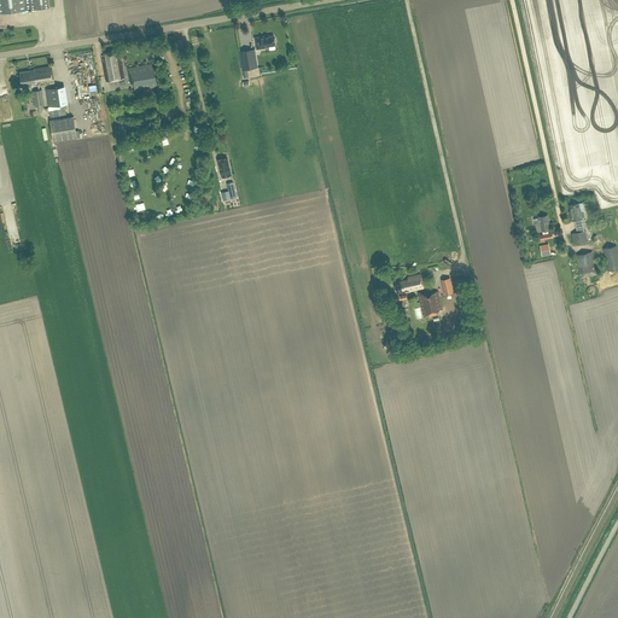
[(0,0),(0,12),(27,10),(50,7),(48,0),(0,0)]
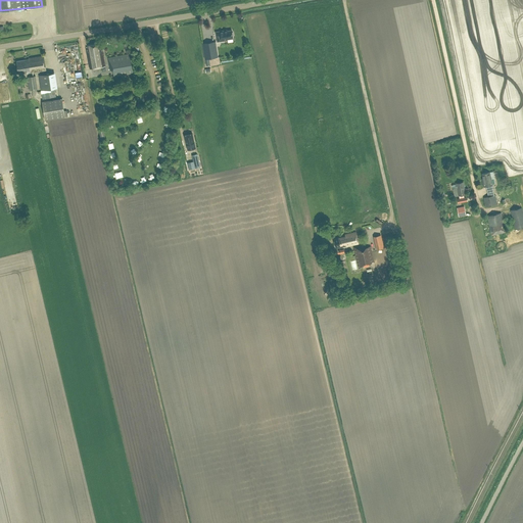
[(232,32),(232,31),(225,32),(225,31),(216,32),(218,41),(227,40),(227,39),(233,38),(233,37),(234,36),(233,33),(232,32)]
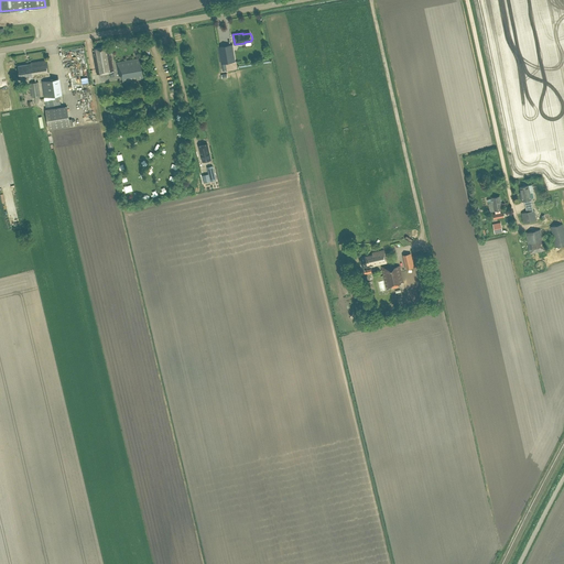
[(226,63),(235,62),(232,45),(218,47),(221,64),(226,63)]
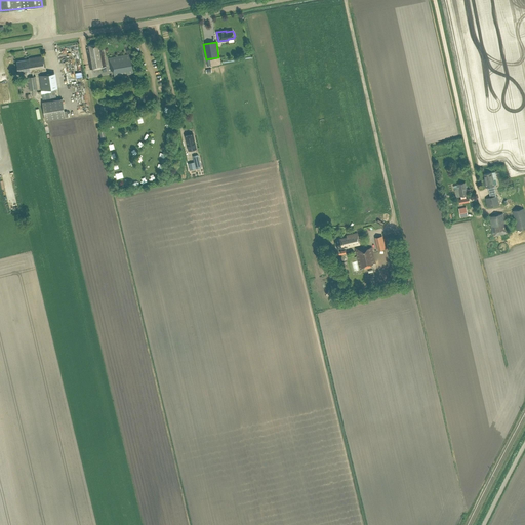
[(90,69),(106,66),(102,43),(88,45),(88,48),(87,48),(90,69)]
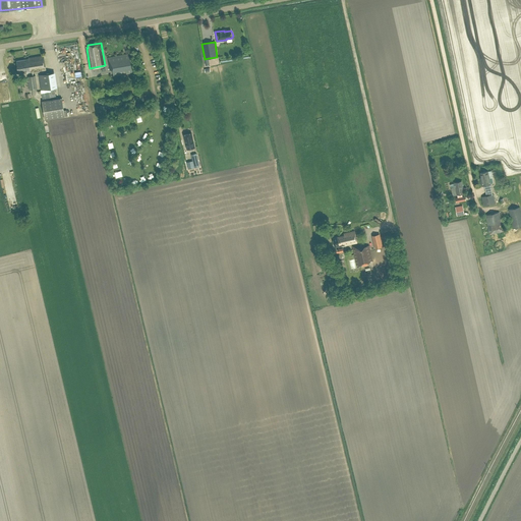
[(133,72),(129,53),(107,57),(110,70),(112,69),(113,76),(133,72)]
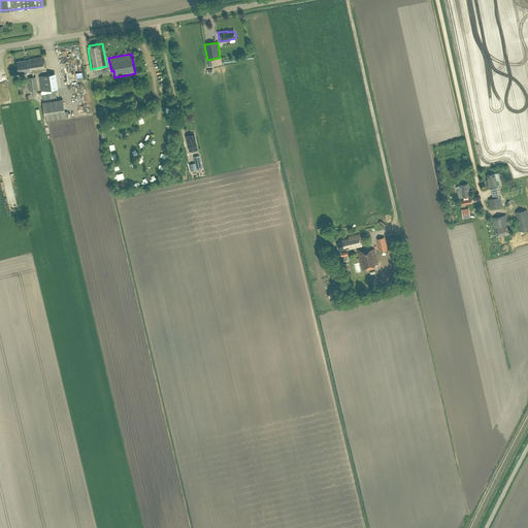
[(28,73),(46,70),(43,56),(29,59),(29,60),(18,62),(19,73),(28,72),(28,73)]
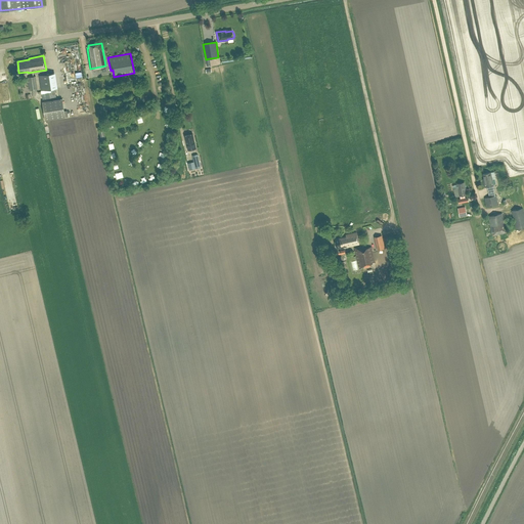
[(30,90),(38,89),(36,76),(28,77),(30,90)]
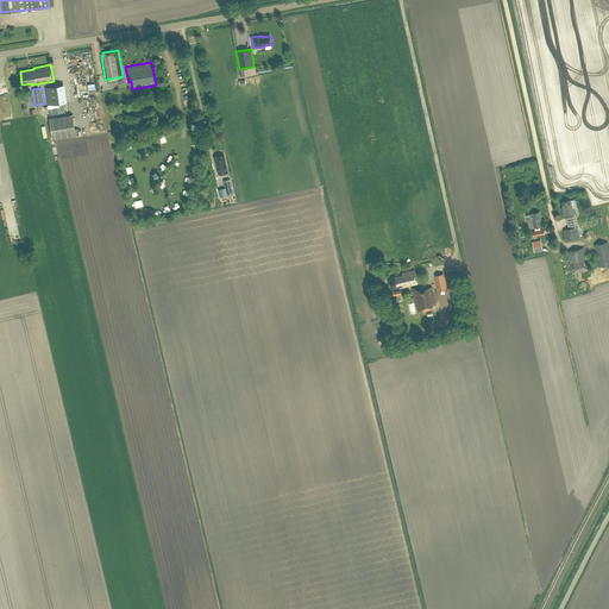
[(76,137),(73,114),(50,118),(52,140),(76,137)]
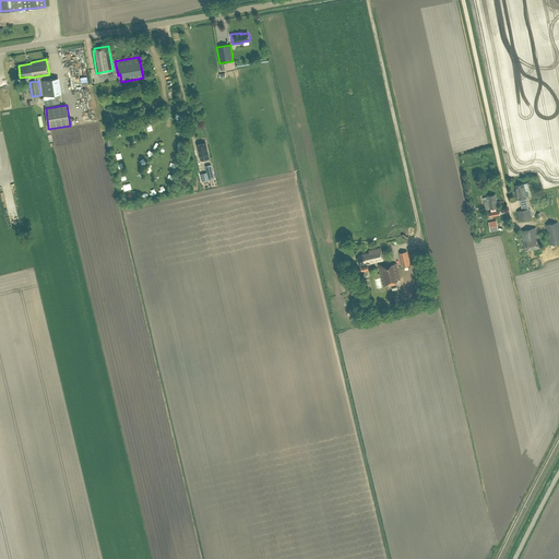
[(118,137),(135,131),(134,128),(117,132),(118,137)]
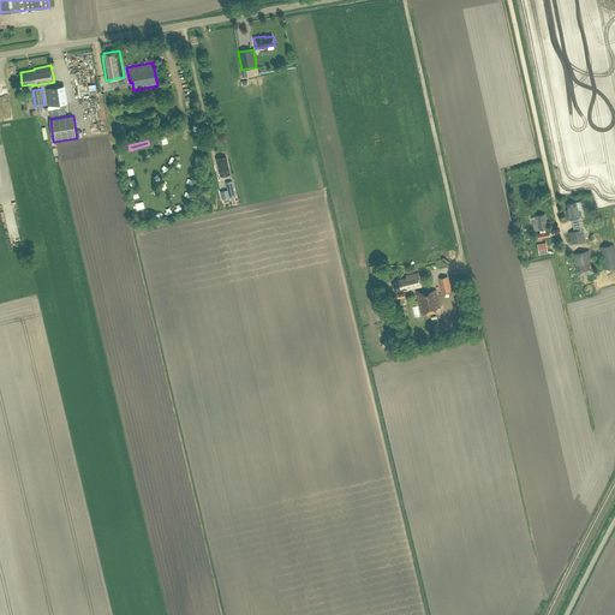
[(231,174),(227,156),(218,159),(219,166),(220,166),(220,168),(222,175),(231,174)]
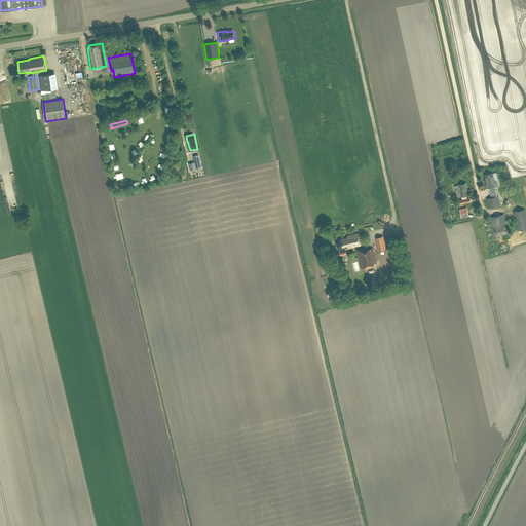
[(200,165),(198,154),(193,156),(194,158),(191,159),(191,162),(188,163),(189,170),(192,168),(192,170),(201,168),(201,165),(200,165)]
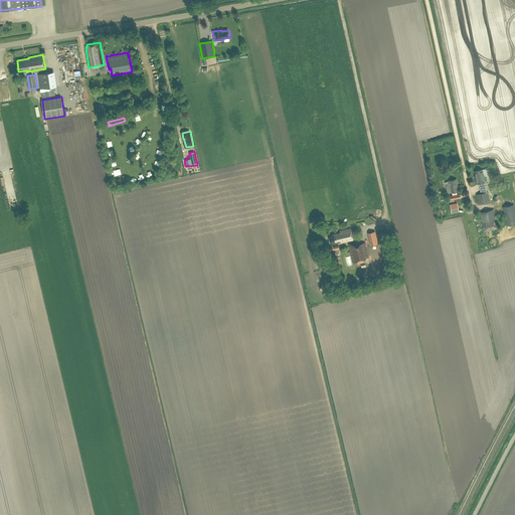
[(487,175),(486,169),(482,169),(475,171),(477,179),(476,179),(477,183),(485,182),(484,176),(487,175)]
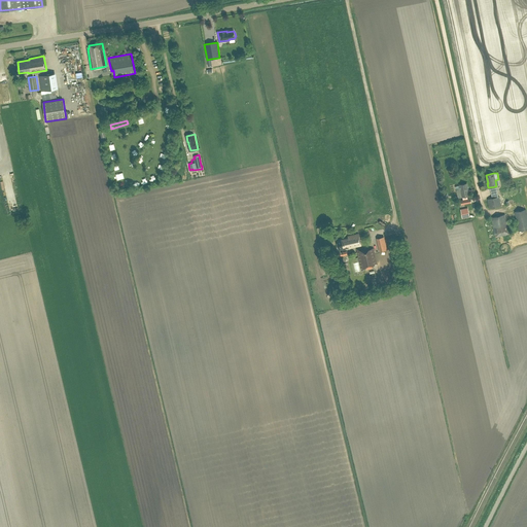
[(469,195),(467,183),(459,184),(459,185),(456,185),(456,186),(456,189),(457,189),(460,189),(461,197),(464,196),(465,199),(460,200),(461,204),(470,202),(470,198),(467,199),(467,196),(469,195)]
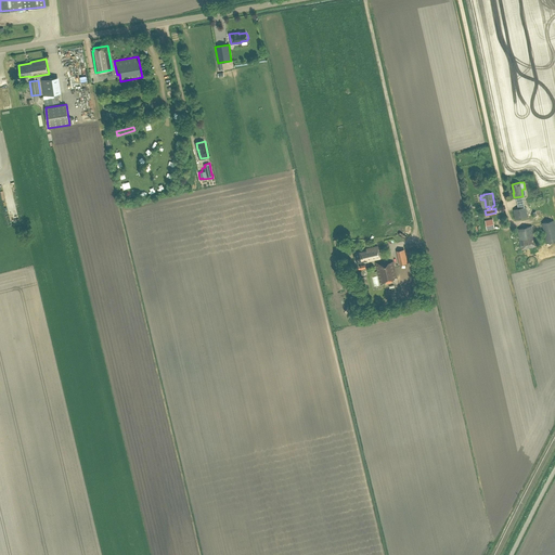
[(516,219),(528,217),(526,207),(514,209),(516,219)]
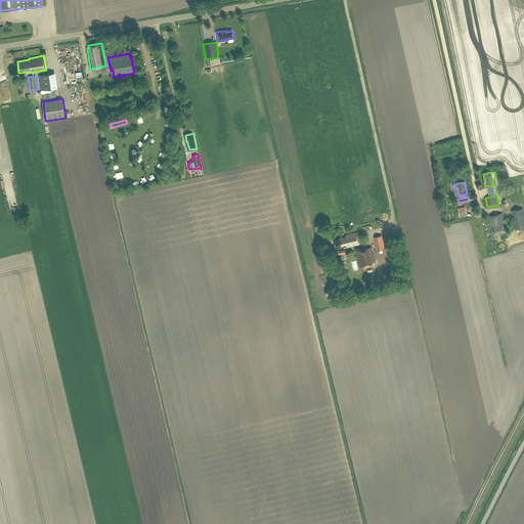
[(460,217),(467,215),(465,206),(457,208),(460,217)]
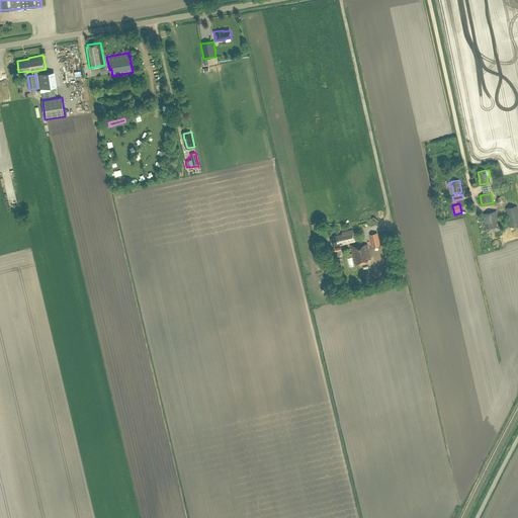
[(510,228),(517,225),(517,209),(517,205),(505,208),(510,228)]
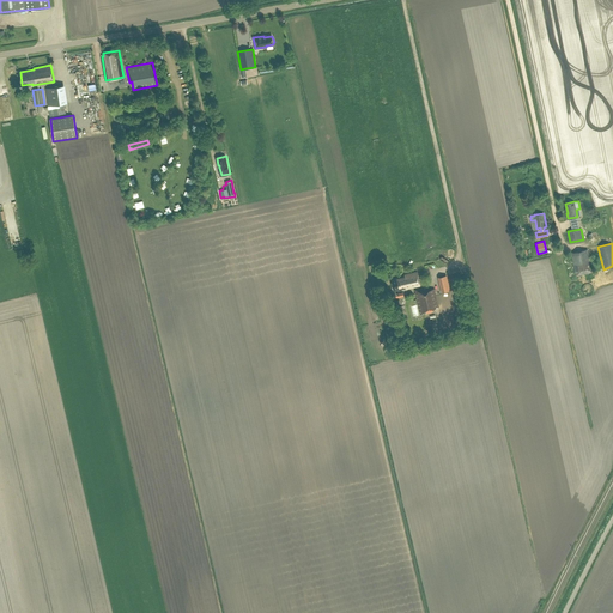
[(576,275),(593,272),(588,249),(571,253),(576,275)]
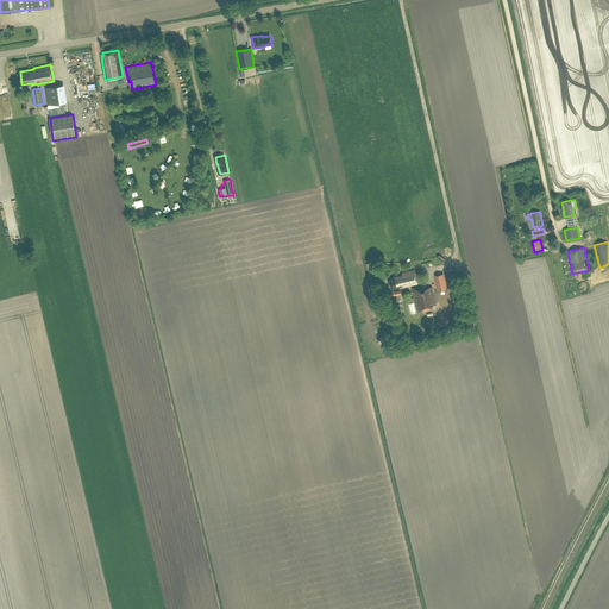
[(396,289),(403,287),(418,284),(415,270),(402,272),(402,275),(388,278),(390,288),(396,287),(396,289)]
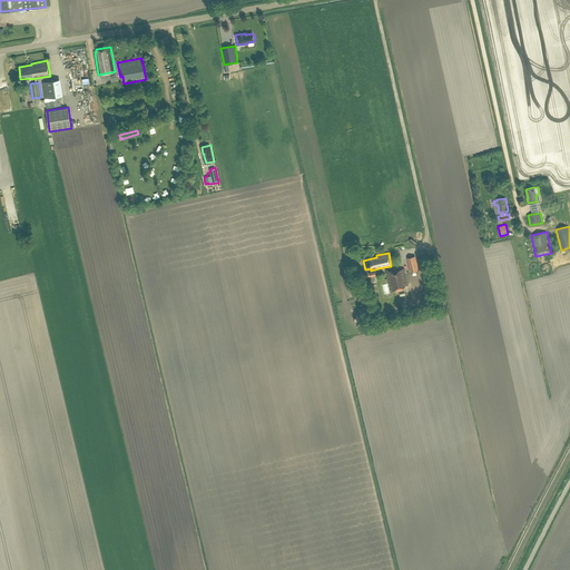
[(419,271),(416,263),(409,265),(410,272),(419,271)]
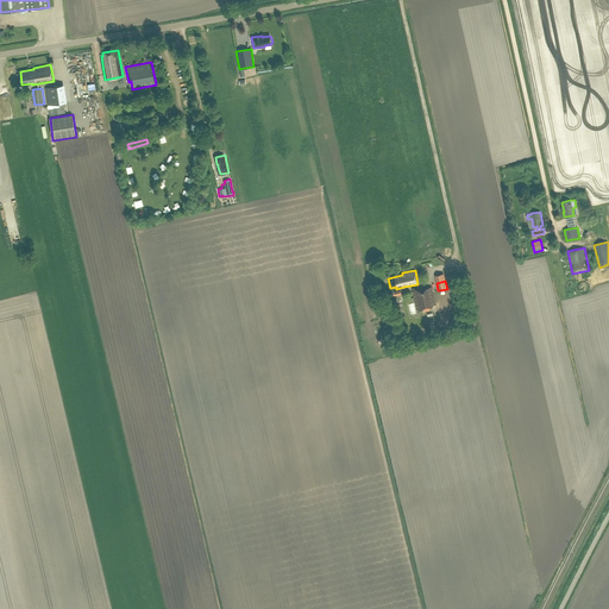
[(426,288),(425,284),(412,288),(418,312),(431,309),(429,307),(435,305),(432,287),(426,288)]
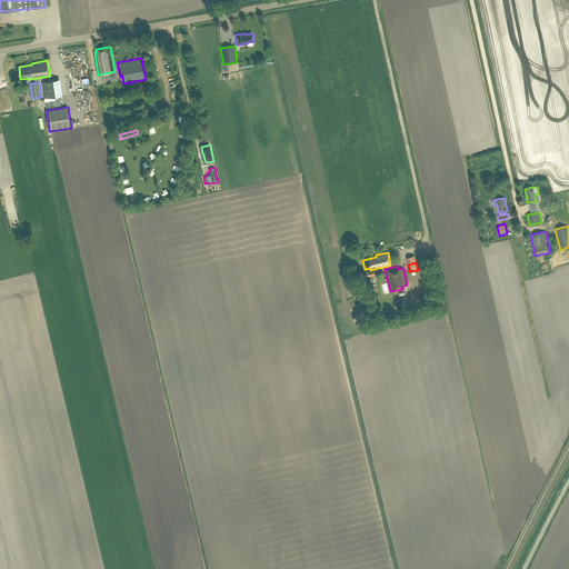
[(368,300),(366,287),(357,288),(360,302),(368,300)]
